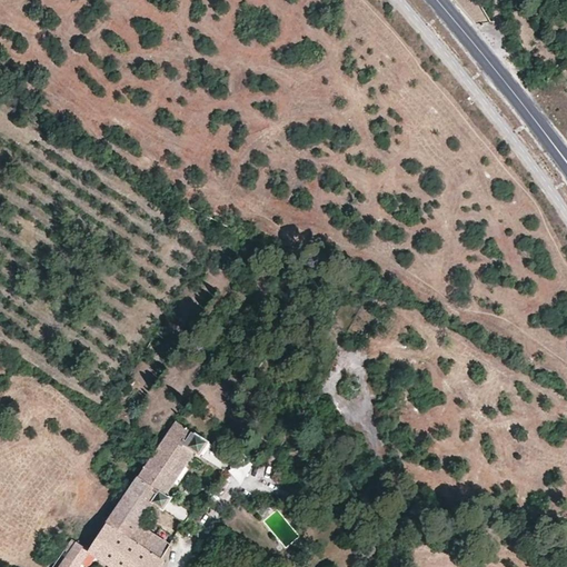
[(125,494),(146,508),(151,501),(183,523),(191,509),(167,494),(195,453),(219,467),(228,454),(175,419),(125,494)]
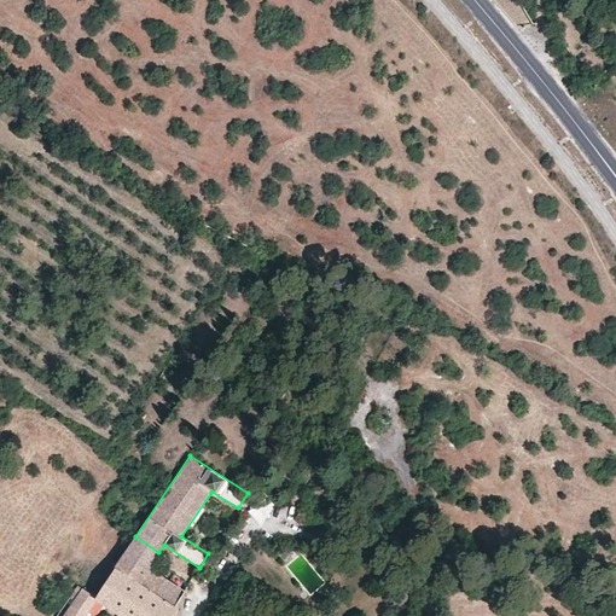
[(135,536),(125,551),(149,567),(158,552),(135,536)]
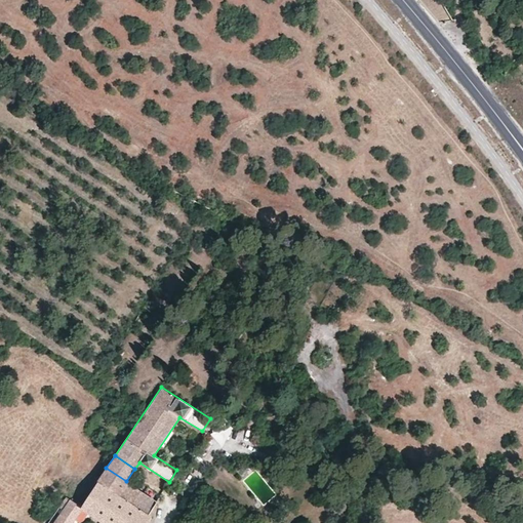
[(126,481),(106,468),(96,482),(116,494),(125,481),(125,482),(126,481)]
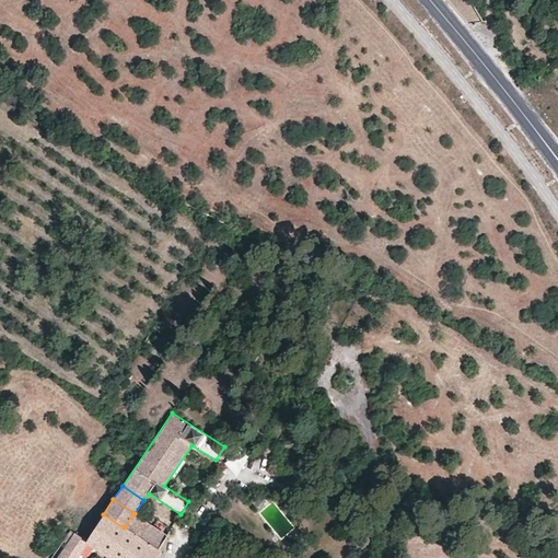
[(150,525),(134,514),(134,513),(124,527),(141,539),(150,525)]
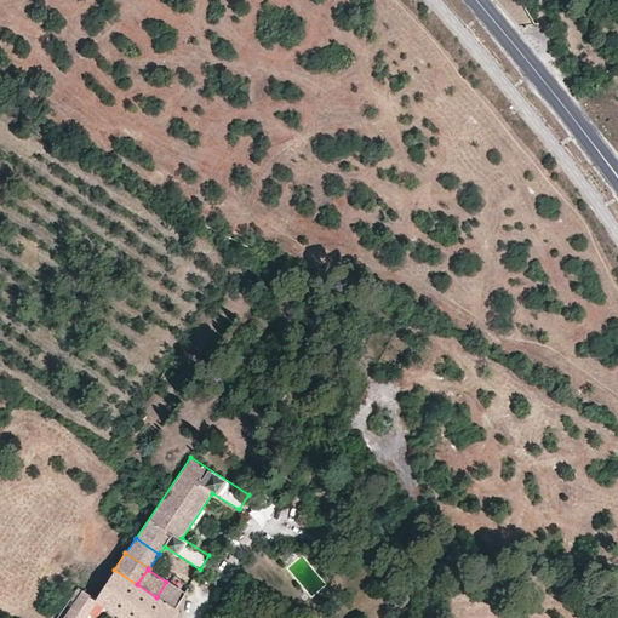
[(173,608),(156,598),(137,584),(114,570),(95,598),(93,599),(118,614),(124,617),(171,617),(177,610),(173,607),(173,608)]
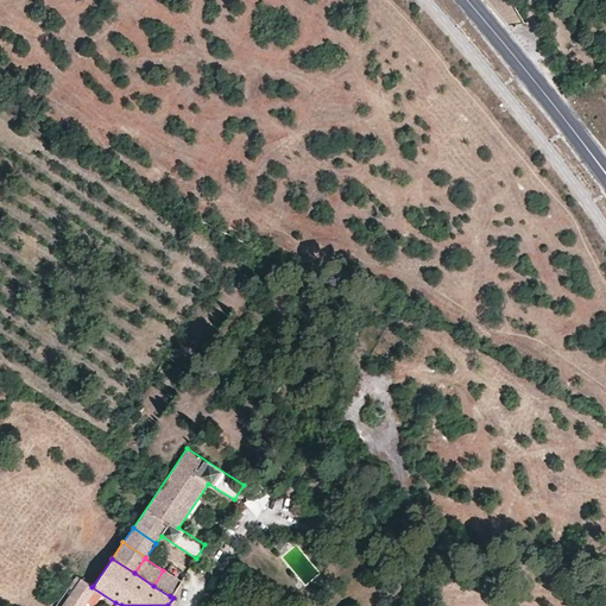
[(180,581),(163,570),(153,586),(170,597),(170,595),(180,581)]
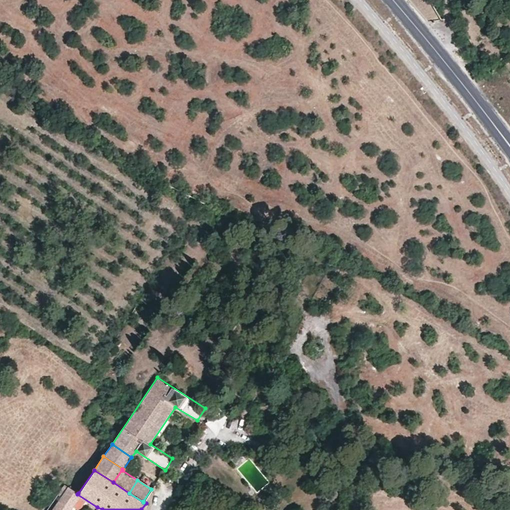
[(66,509),(77,494),(78,493),(67,486),(49,509),(66,509)]
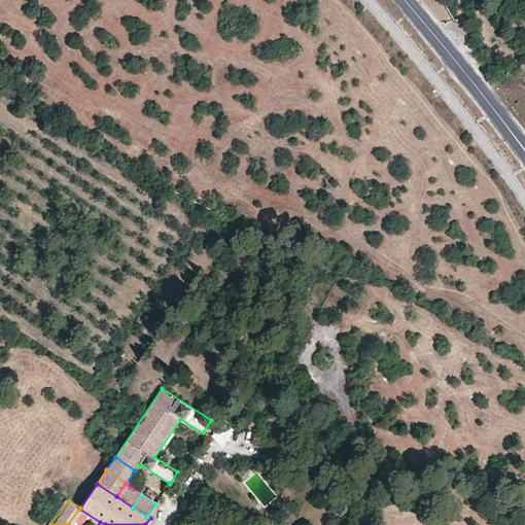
All buildings are outlined.
